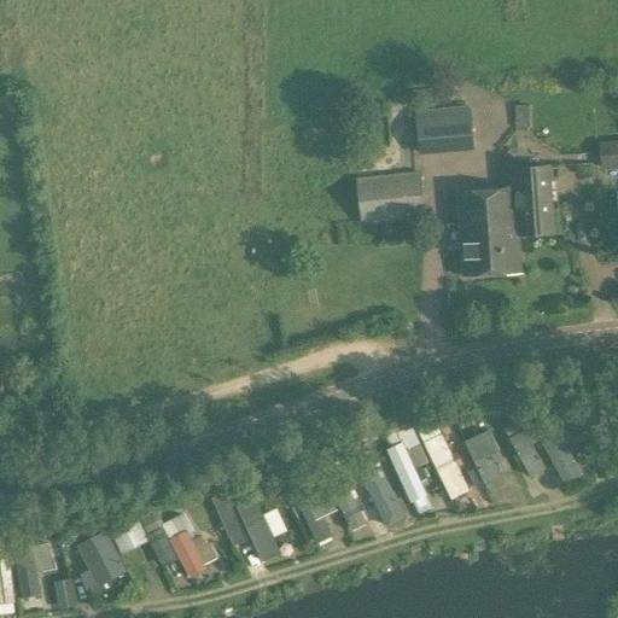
[(454,152),(474,151),(471,108),(450,109),(454,152)]
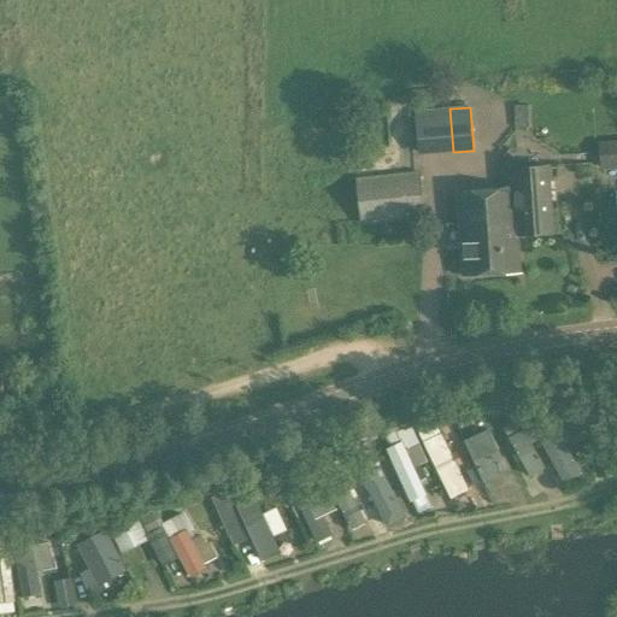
[(599,170),(616,169),(616,140),(598,142),(599,170)]
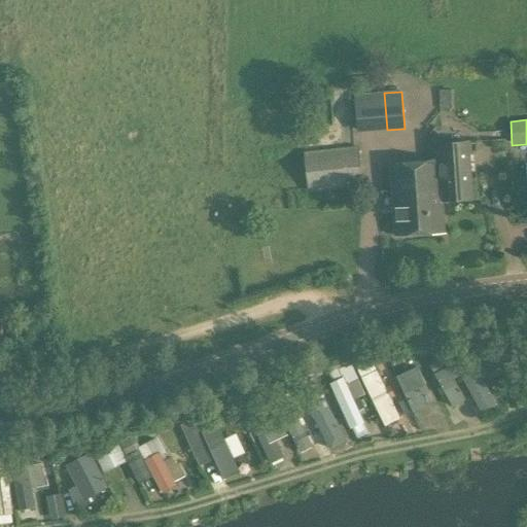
[(442,201),(470,199),(467,142),(437,144),(442,201)]
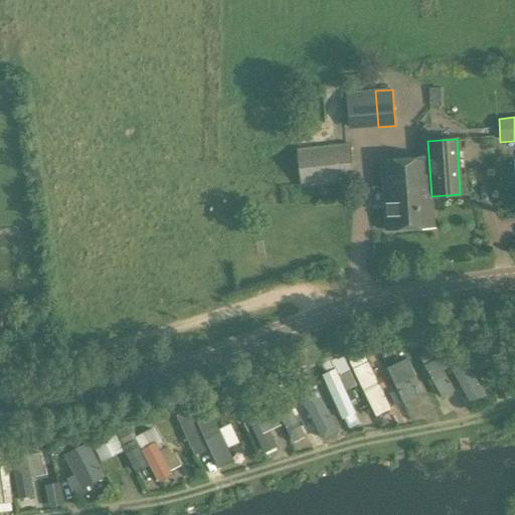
[(432,196),(427,141),(419,142),(420,157),(380,160),(385,231),(434,228),(432,196)]
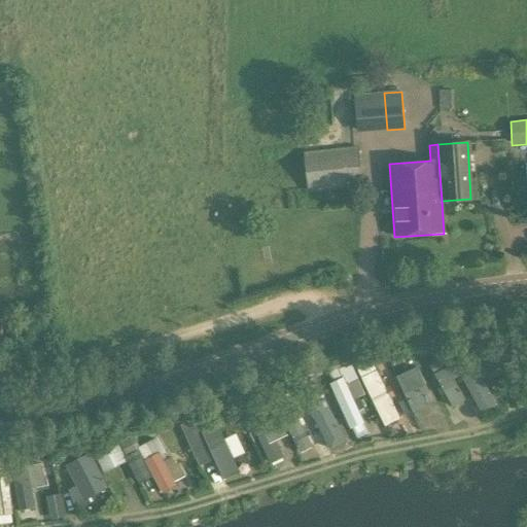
[(307,192),(362,186),(358,147),(303,153),(307,192)]
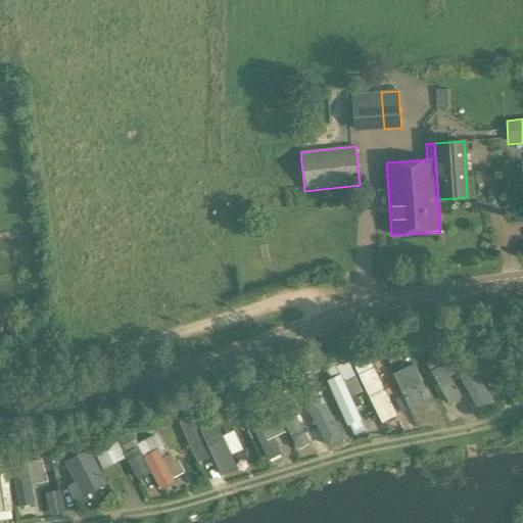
[(430,372),(448,406),(461,398),(449,377),(458,373),(450,361),(449,362),(444,352),(426,363),(431,372),(430,372)]
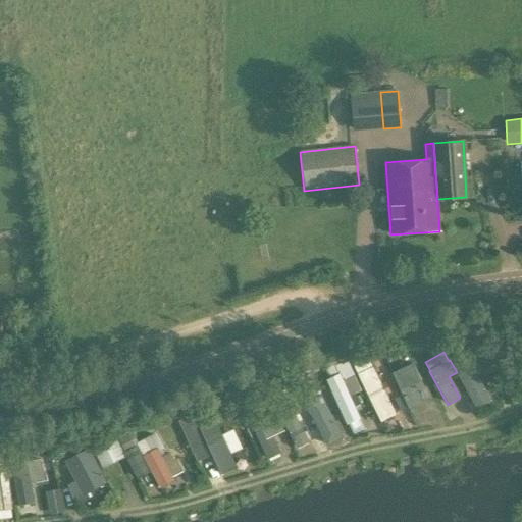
[(367,355),(352,362),(380,423),(396,415),(367,355)]
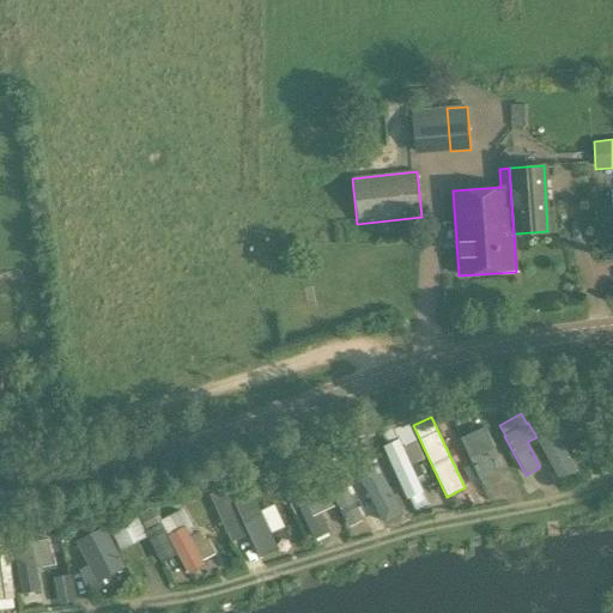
[(399,439),(382,447),(406,501),(423,493),(417,479),(423,477),(417,462),(424,460),(407,423),(394,430),(399,439)]
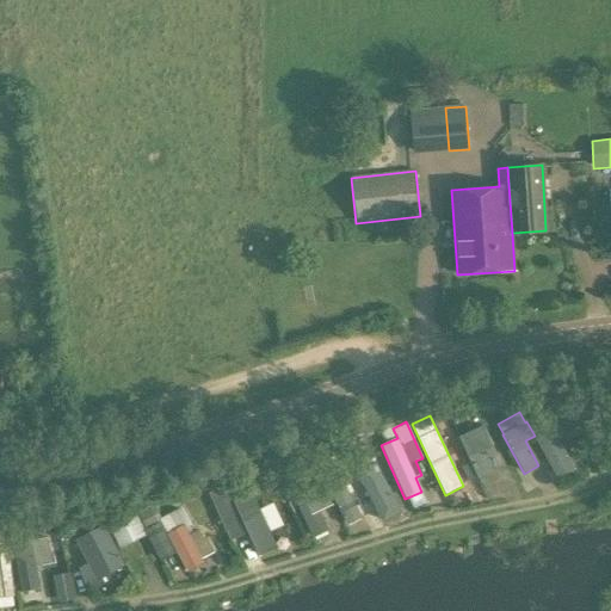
[(482,425),(458,436),(479,479),(493,473),(486,458),(495,454),(482,425)]
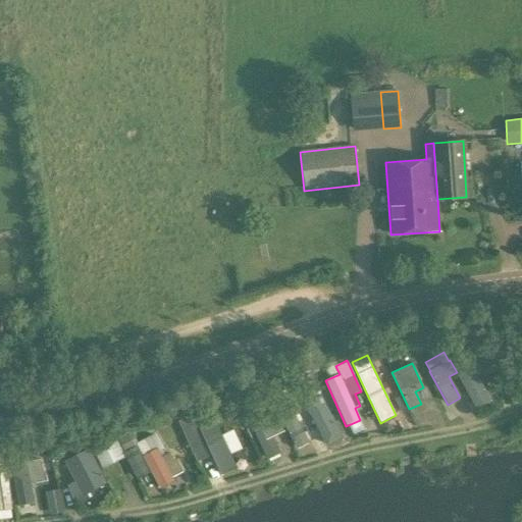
[(499,399),(479,366),(465,375),(484,408),(499,399)]
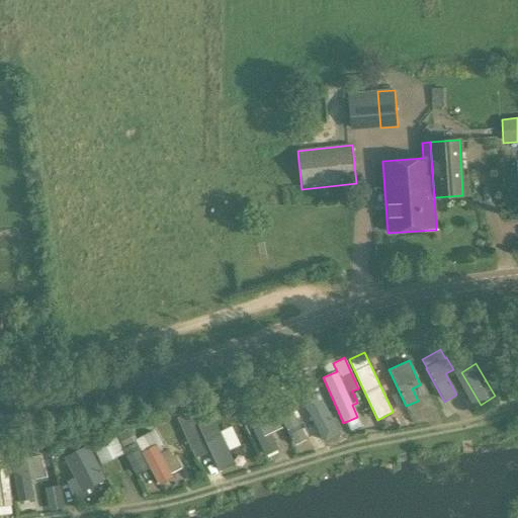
[(275,410),(293,445),(306,438),(288,404),(291,403),(285,390),(274,395),(280,408),(275,410)]
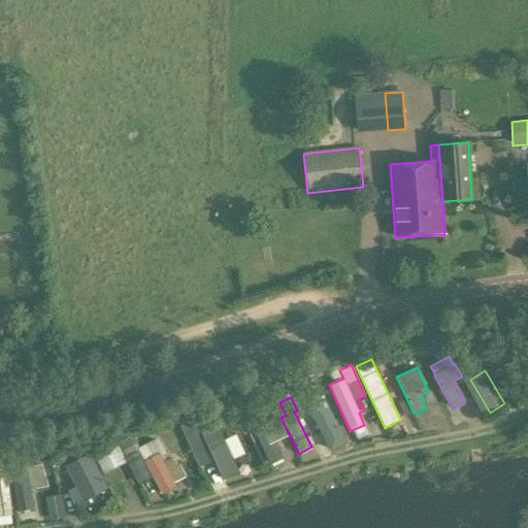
[(266,402),(244,411),(269,466),(284,459),(275,442),(288,436),(278,418),(274,420),(266,402)]
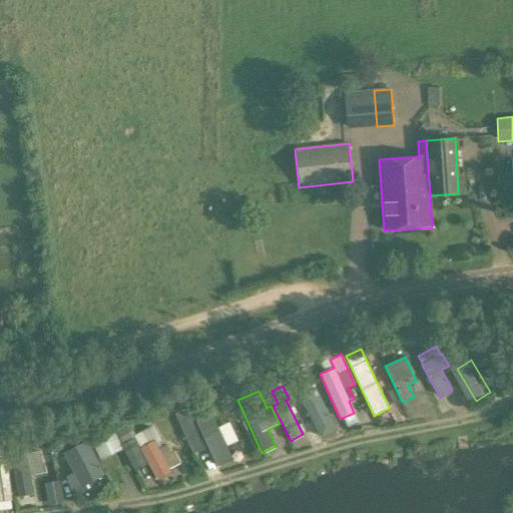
[(311,391),(299,399),(322,436),(334,428),(311,391)]
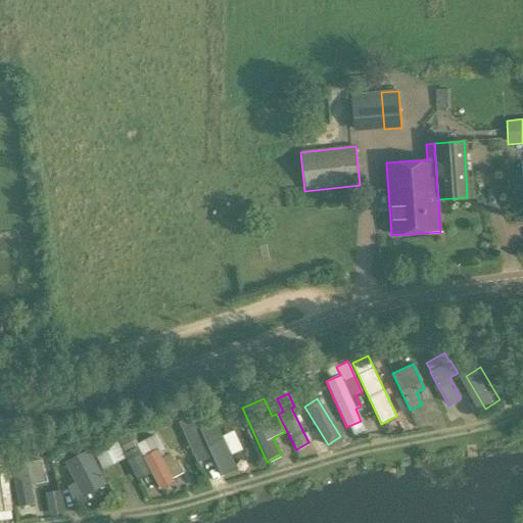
[(199,417),(226,474),(238,469),(219,427),(230,422),(222,405),(210,410),(211,412),(199,417)]
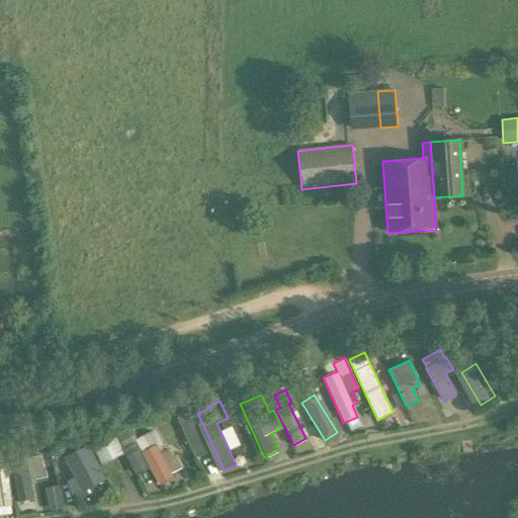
[(192,414),(181,418),(197,455),(208,451),(192,414)]
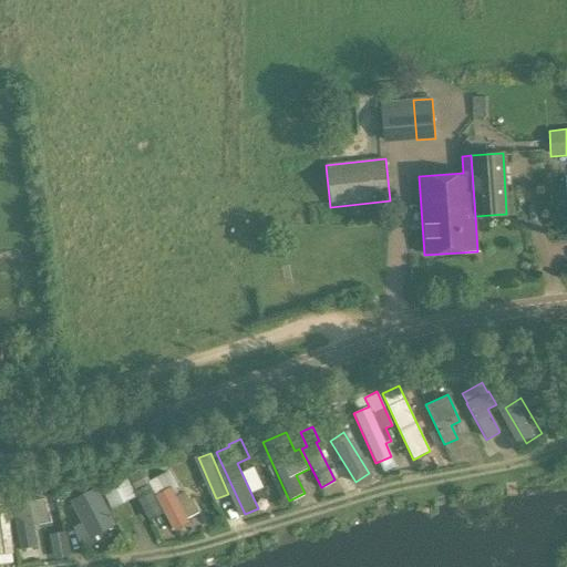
[(265,485),(256,465),(245,470),(254,490),(265,485)]
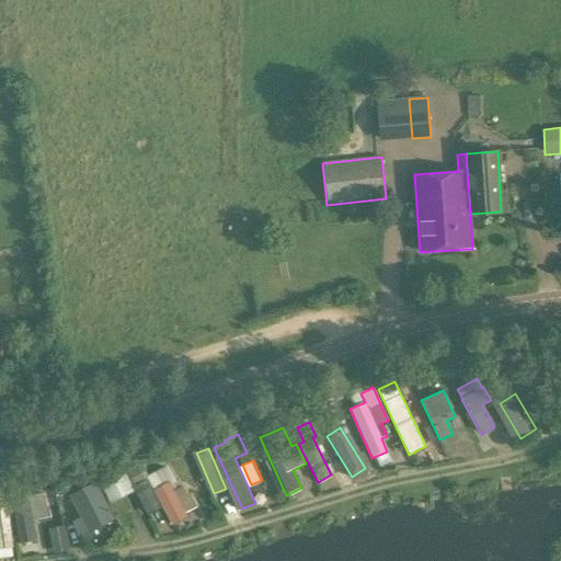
[(137,464),(126,471),(135,485),(146,479),(137,464)]
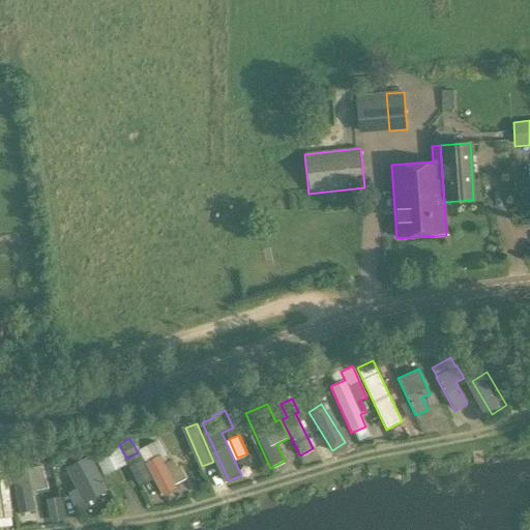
[(91,450),(104,475),(126,464),(114,439),(91,450)]
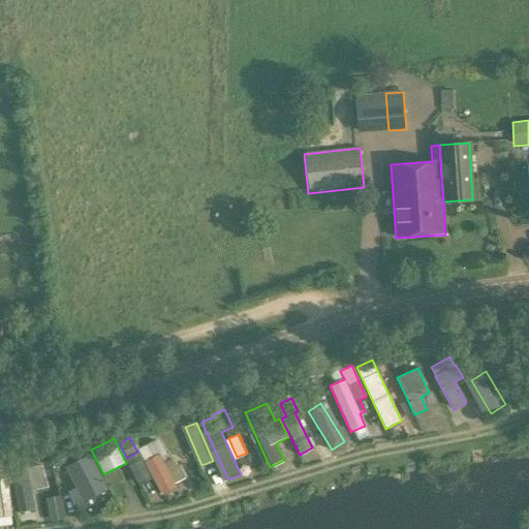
[(141,452),(125,460),(139,487),(155,478),(164,497),(179,489),(176,484),(186,478),(178,463),(176,465),(173,459),(164,463),(162,458),(166,456),(158,439),(139,449),(141,452)]
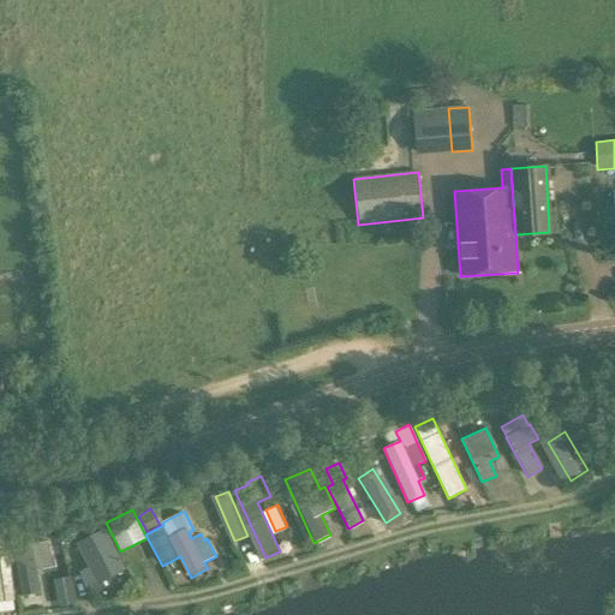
[(46,524),(28,527),(30,543),(48,539),(46,524)]
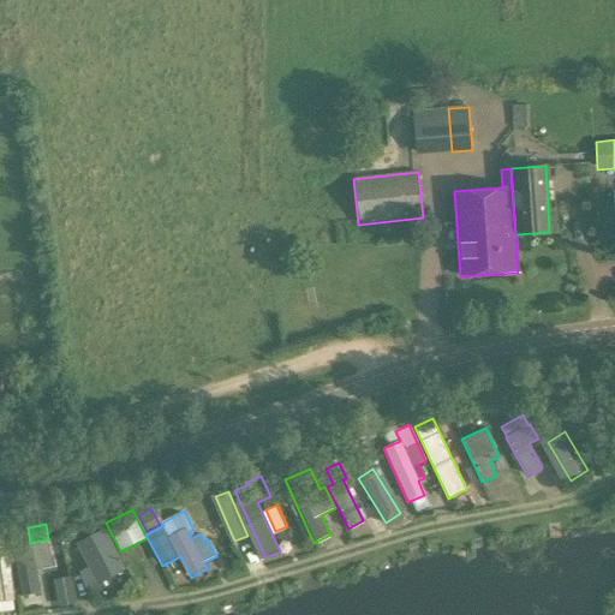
[(106,530),(76,545),(97,587),(127,572),(106,530)]
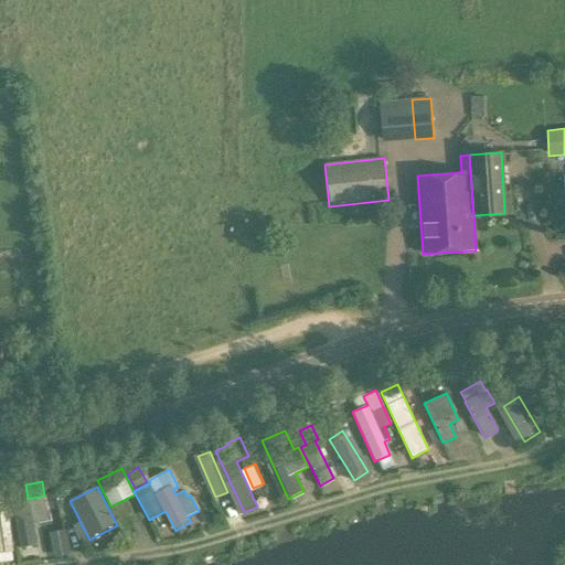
[(0,555),(14,554),(7,496),(0,497),(0,555)]
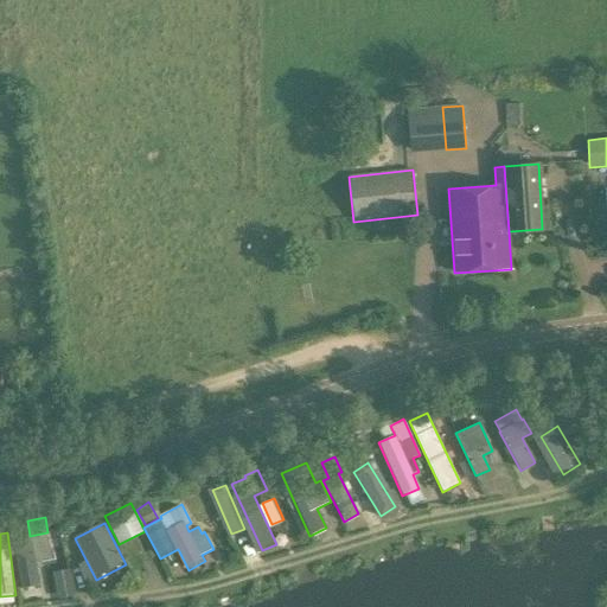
[(31,538),(13,541),(23,590),(40,587),(36,562),(52,558),(48,536),(31,538)]
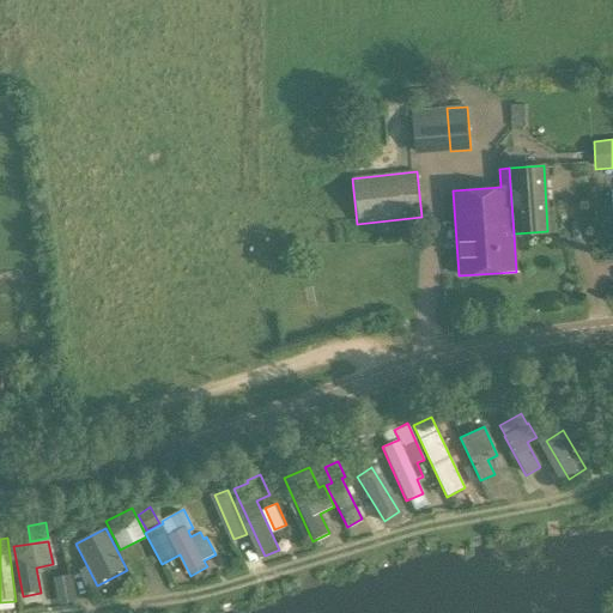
[(72,575),(54,578),(59,604),(77,600),(72,575)]
